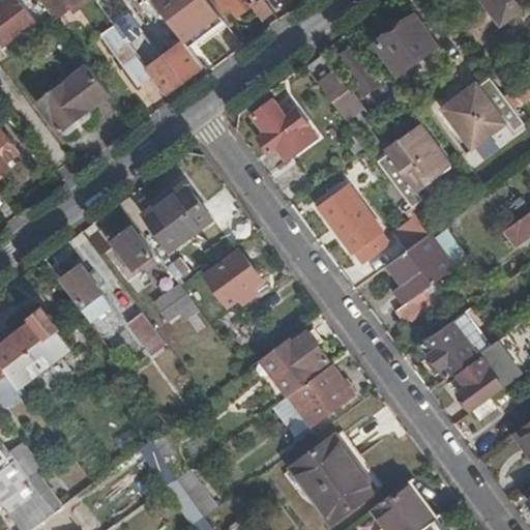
[(20,0),(7,0),(0,5),(0,42),(3,48),(37,23),(20,0)]
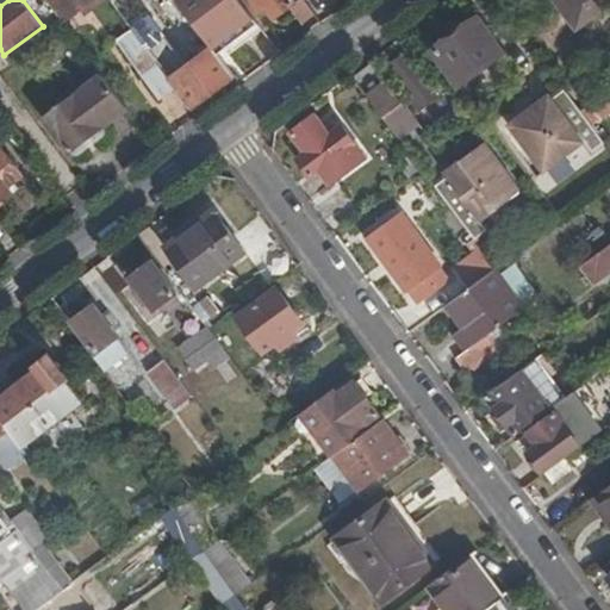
[(45,0),(61,19),(76,8),(87,0),(45,0)]
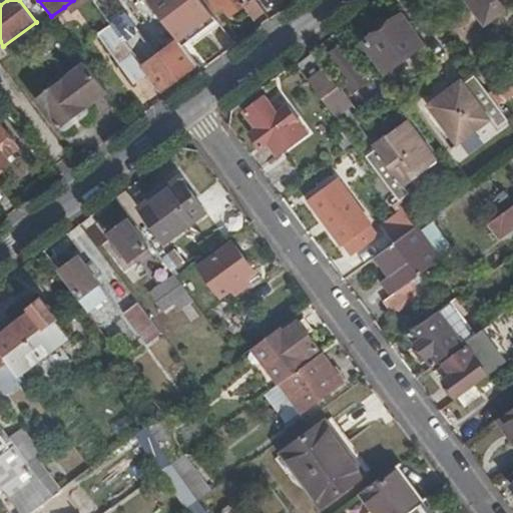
[(86,0),(73,0),(64,7),(69,13),(86,0)]
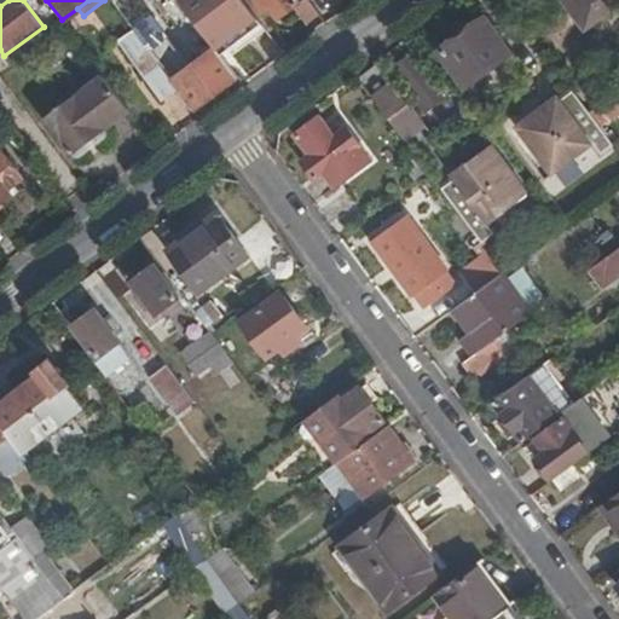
[(242,0),(178,0),(214,48),(220,56),(261,25),(242,0)]
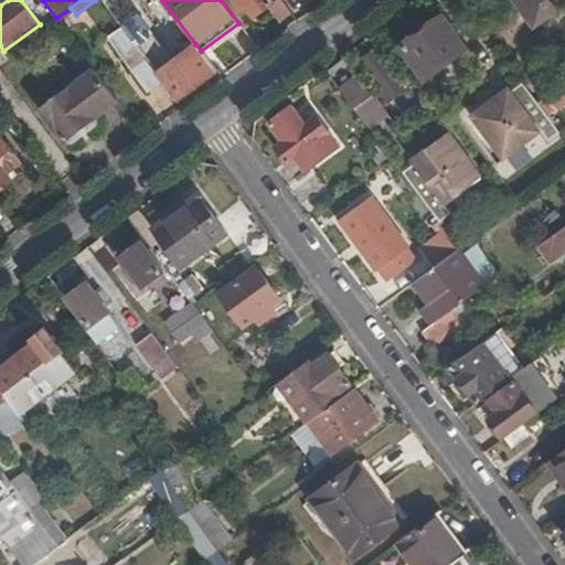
[(231,0),(241,13),(248,8),(255,16),(267,7),(274,2),(272,0),(231,0)]
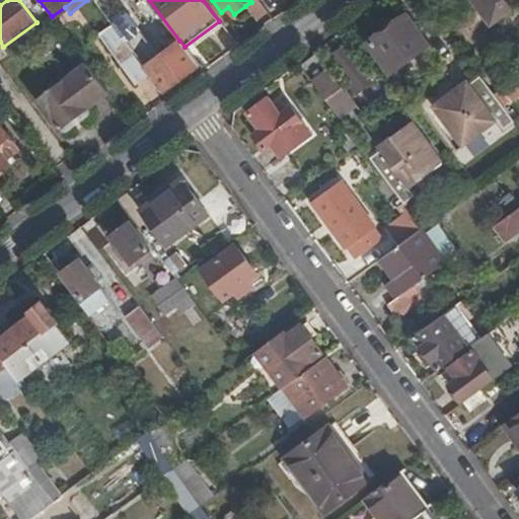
[(253,0),(251,2),(245,6),(262,28),(273,19),(257,0),(253,0)]
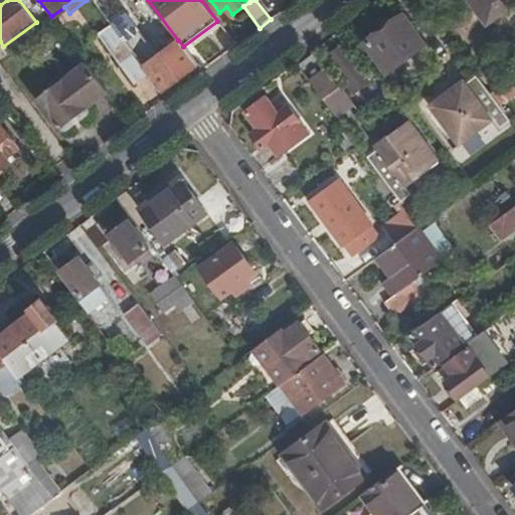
[(461,0),(463,3),(466,0),(469,0),(487,23),(507,8),(501,0),(461,0)]
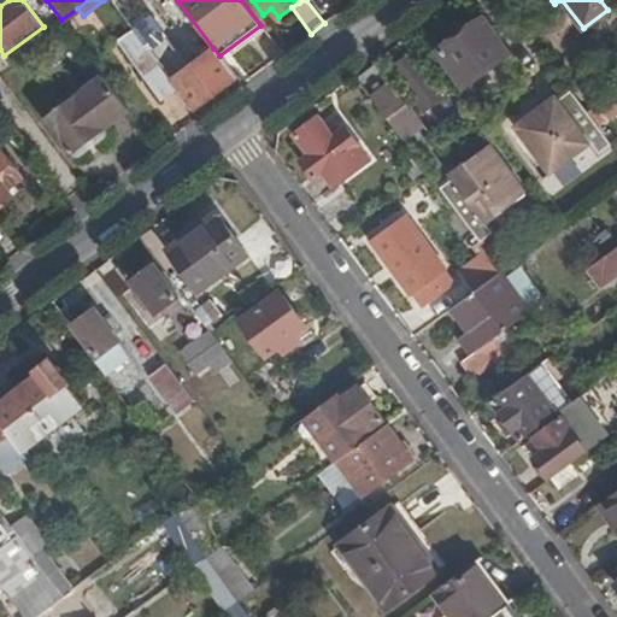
[(476,77),(510,52),(485,18),(482,16),(438,48),(451,65),(464,84),(466,84),(470,88),(468,90),(480,106),(492,97),(480,81),(479,81),(476,77)]
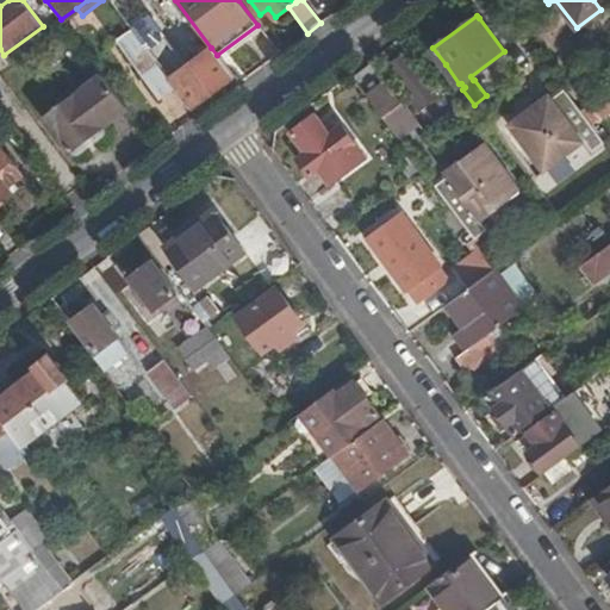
[(217,55),(211,48),(186,66),(163,36),(157,41),(142,20),(131,29),(141,41),(147,49),(149,48),(170,78),(169,79),(175,87),(192,109),(234,78),(217,55)]
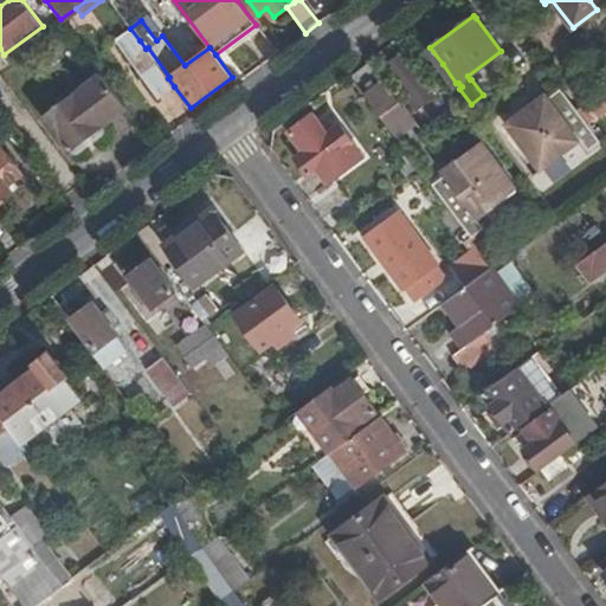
[(140,40),(130,28),(130,27),(114,40),(158,98),(174,86),(168,78),(146,49),(140,40)]
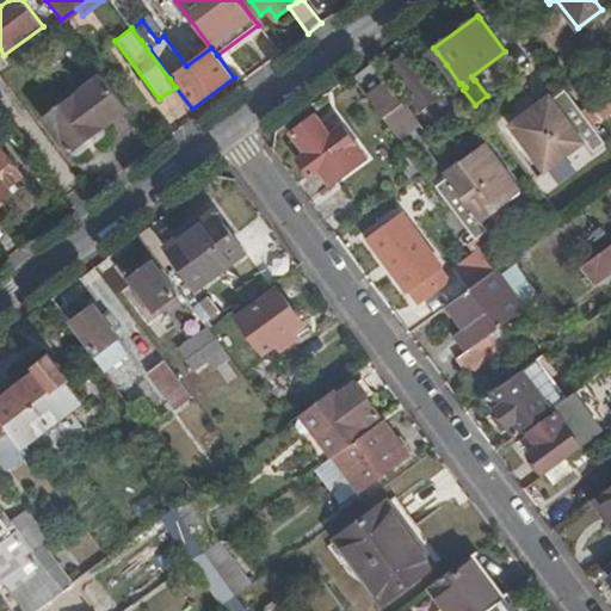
[(78,96),(45,118),(71,152),(128,109),(104,78),(79,97),(78,96)]
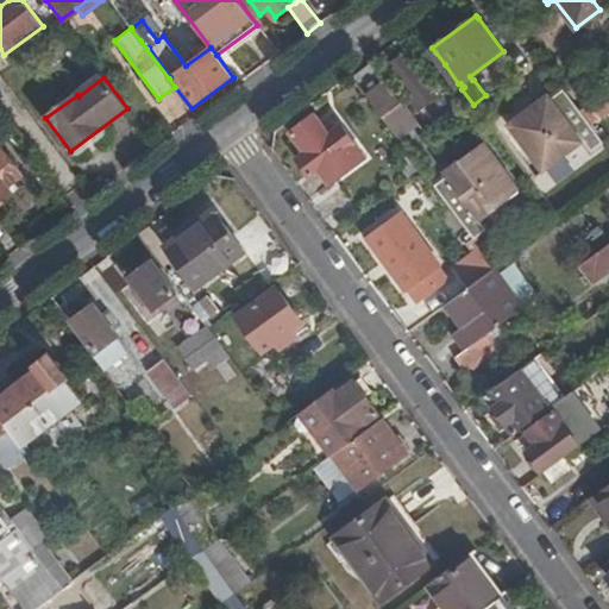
[(385,83),(368,96),(401,142),(419,129),(385,83)]
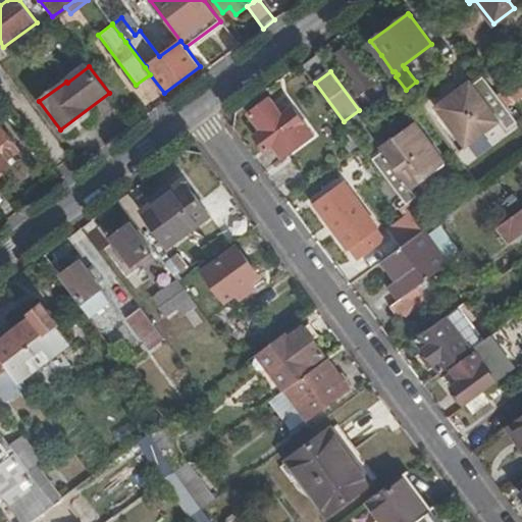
[(497,94),(483,75),(459,93),(457,90),(435,105),(465,146),(501,120),(507,128),(517,120),(503,101),(497,94)]
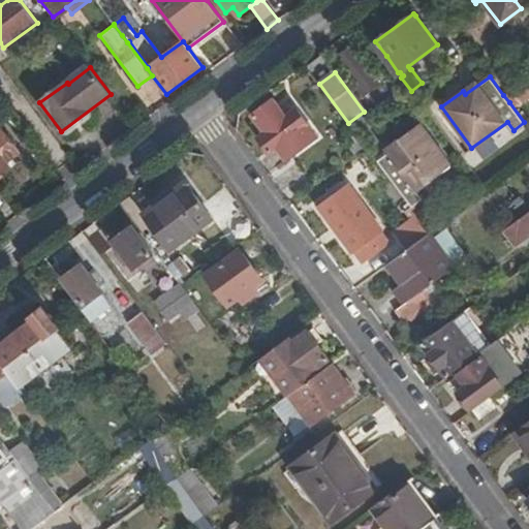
[(528,76),(503,95),(509,102),(528,87),(528,76)]
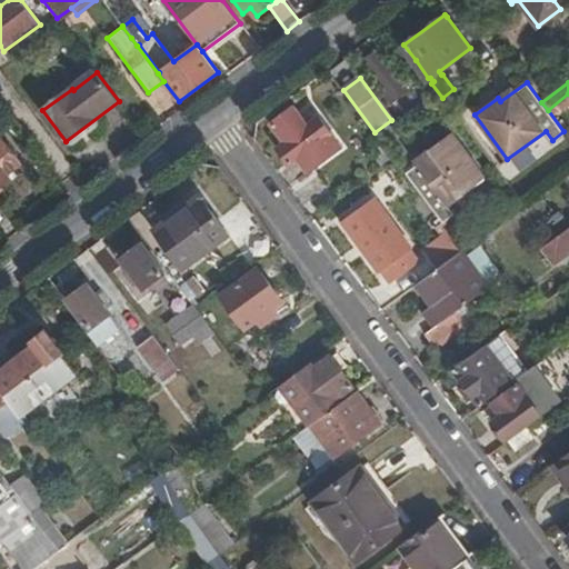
[(295,107),(272,122),(287,141),(279,147),(290,163),(298,157),(309,171),(342,148),(319,117),(308,123),(295,107)]
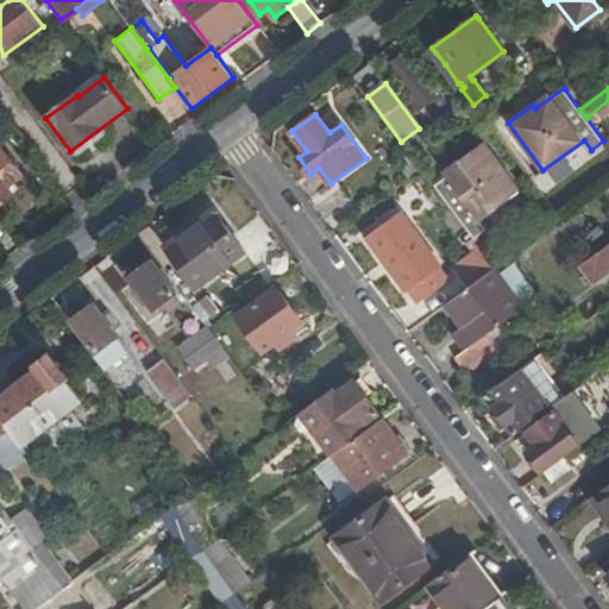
[(484,148),(433,188),(472,239),(484,230),(481,227),(521,195),(484,148)]
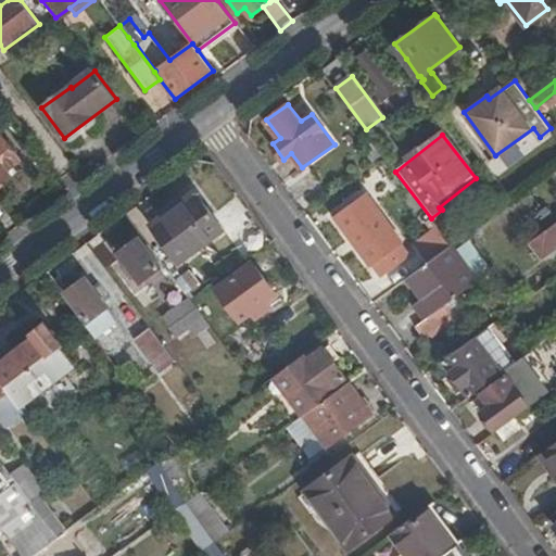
[(1,137),(0,137),(0,185),(11,177),(7,171),(20,161),(1,137)]
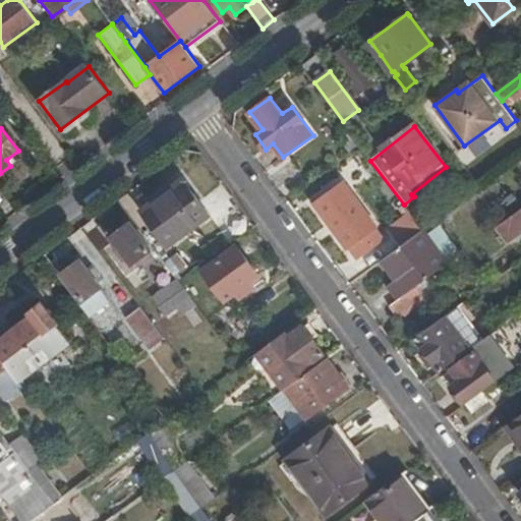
[(146,213),(184,183),(181,179),(141,208),(146,213)]
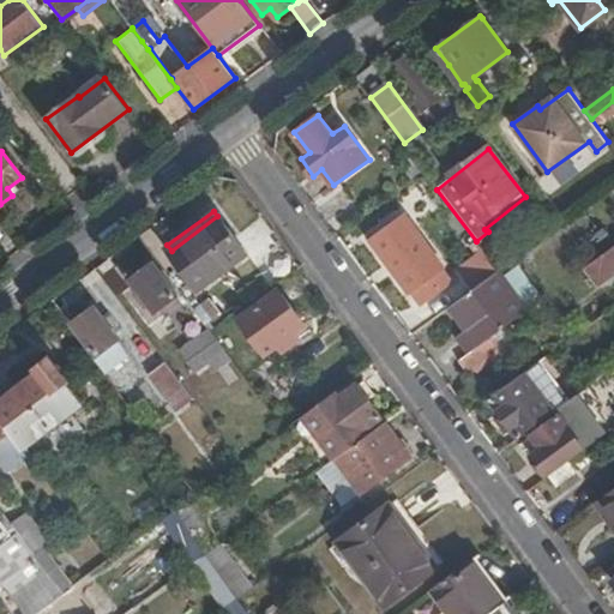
[(392,211),(378,222),(384,232),(371,241),(410,293),(411,293),(421,305),(440,290),(431,278),(444,268),(431,250),(405,216),(399,221),(392,211)]
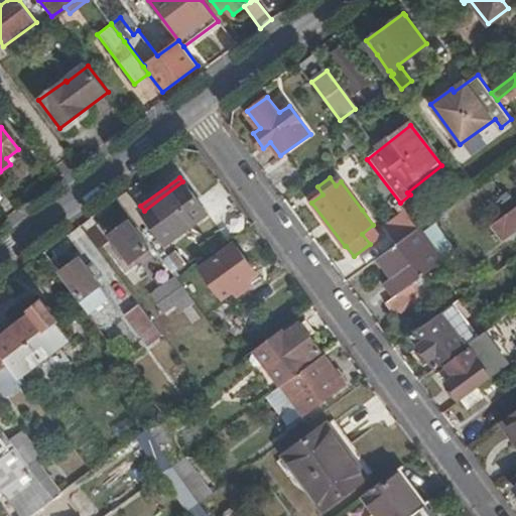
[(207,214),(182,181),(144,211),(167,243),(207,214)]
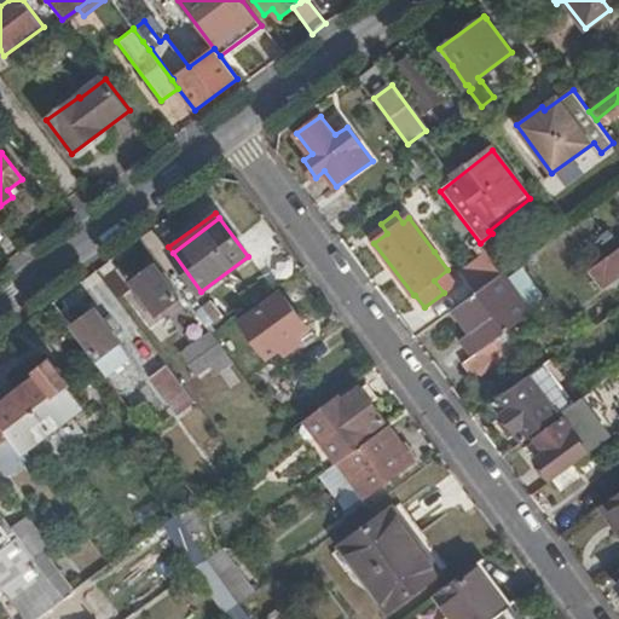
[(618,248),(590,270),(602,287),(618,273),(618,248)]
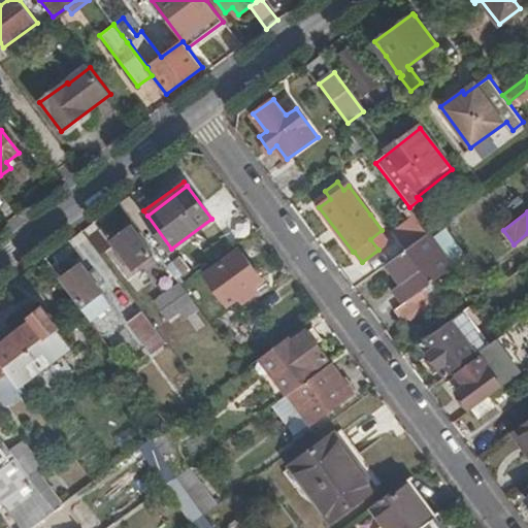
[(429,232),(420,220),(396,237),(404,250),(426,234),(429,232)]
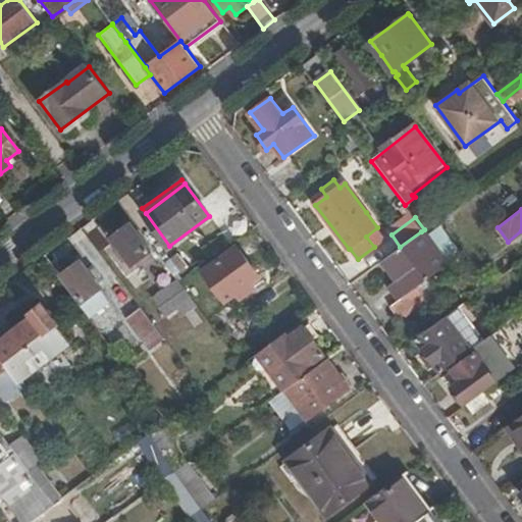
[(131,223),(112,237),(133,264),(151,251),(131,223)]
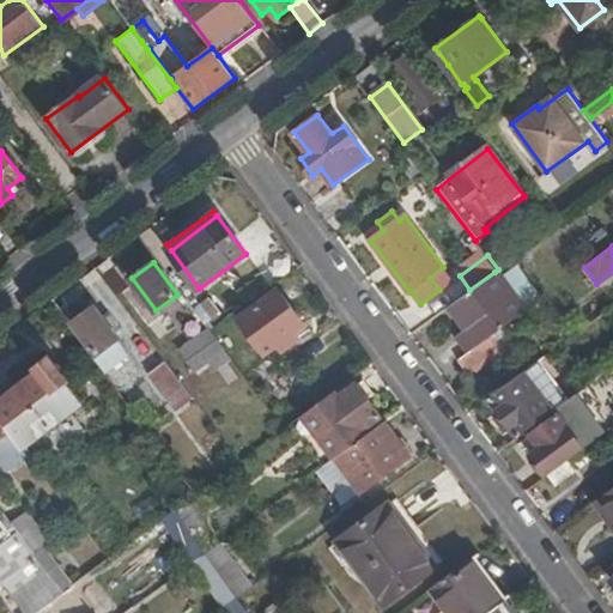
[(469,290),(450,305),(466,328),(456,335),(469,352),(490,337),(525,311),(495,272),(469,290)]
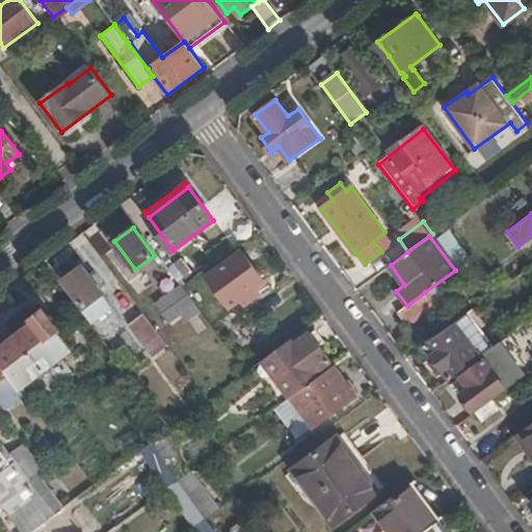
[(242,251),(208,275),(231,306),(242,298),(246,302),(259,293),(255,288),(264,281),(242,251)]
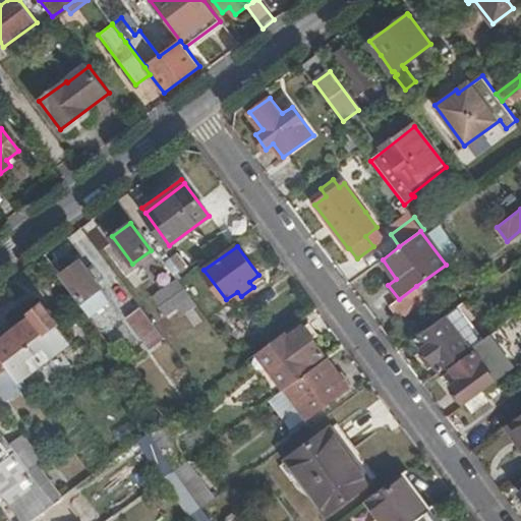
[(191,263),(180,250),(172,258),(182,271),(191,263)]
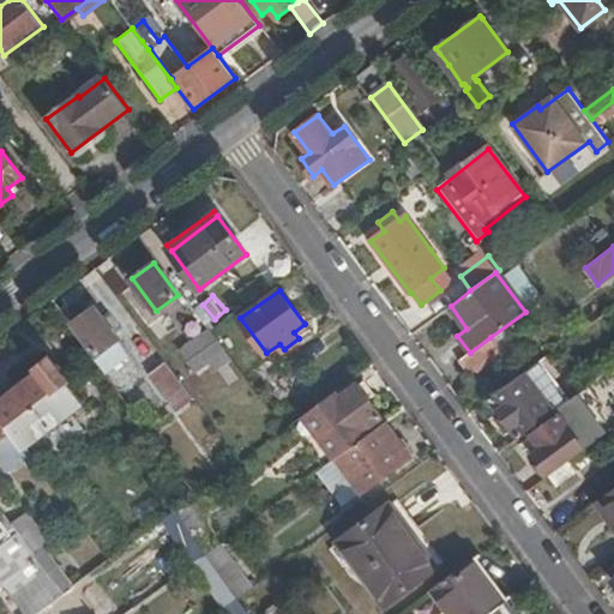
[(98,354),(94,357),(106,374),(132,354),(95,306),(74,321),(98,354)]
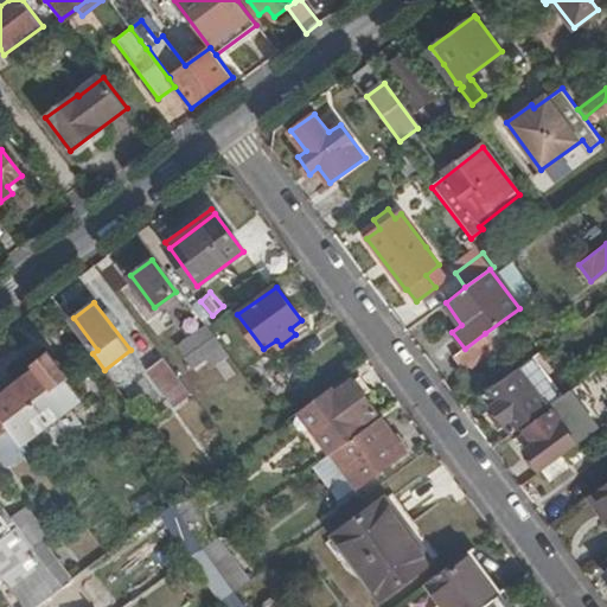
[(210,328),(209,327),(179,347),(193,366),(222,345),(212,332),(210,328)]
